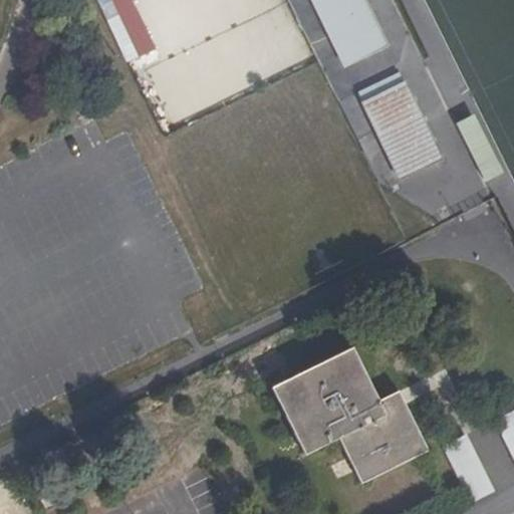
[(311,0),(342,64),(384,45),(362,0),(311,0)]
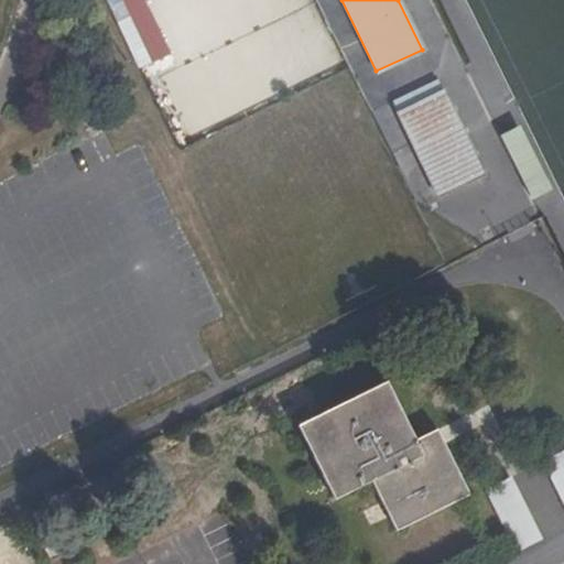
[(390,100),(397,112),(442,90),(436,79),(435,77),(390,100)]
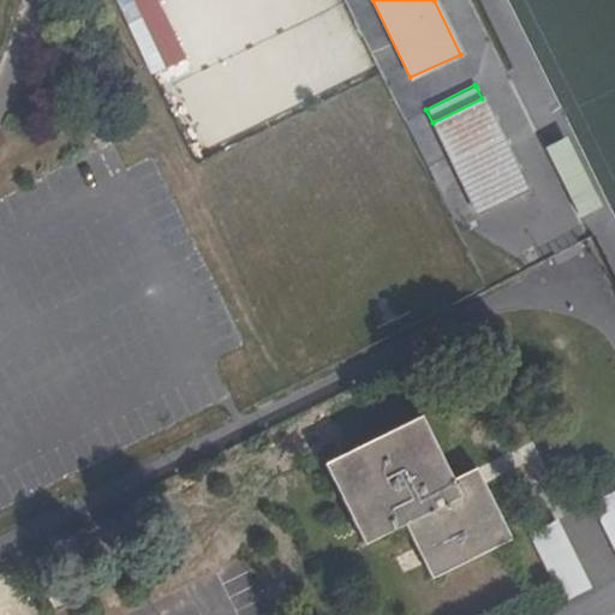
[(482,99),(433,123),(476,214),(525,189),(482,99)]
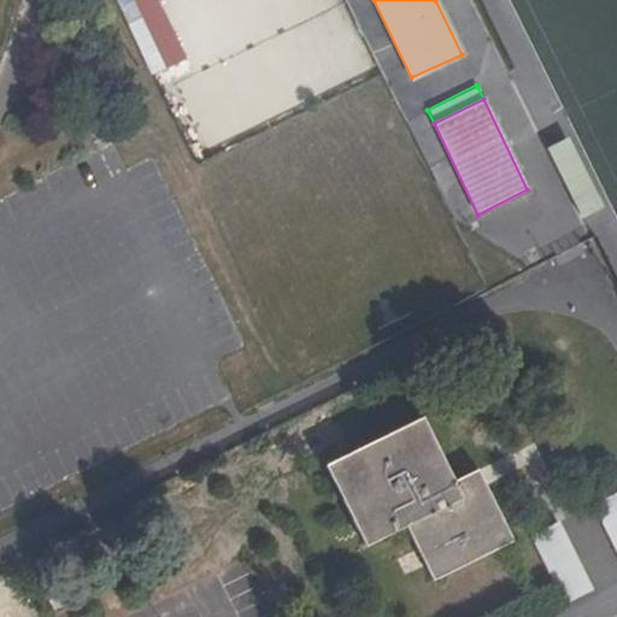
[(554,165),(573,157),(565,139),(547,147),(554,165)]
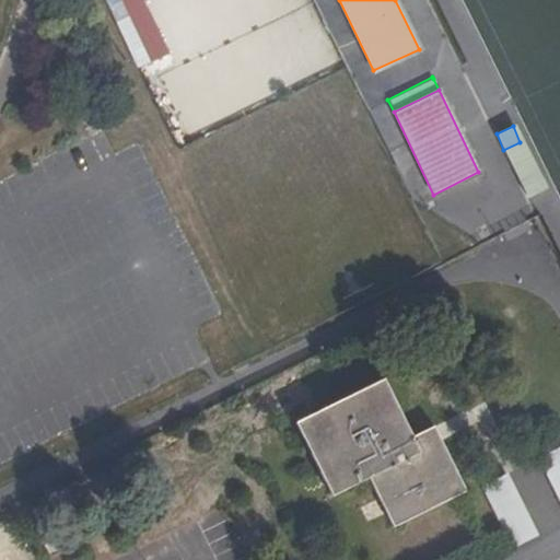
[(464,490),(439,440),(418,450),(410,434),(381,377),(293,420),(329,494),(368,475),(392,525),(464,490)]
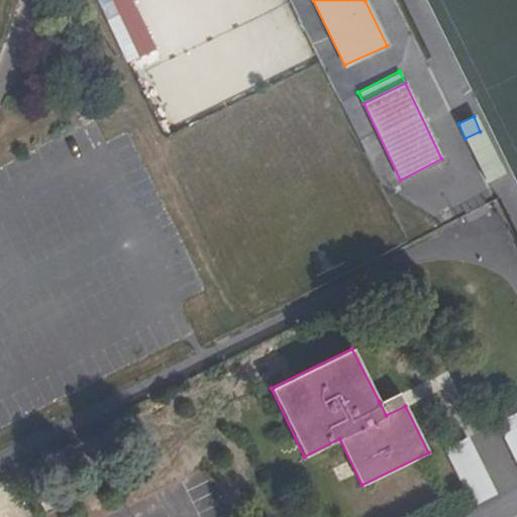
[(398,392),(379,401),(386,415),(405,406),(398,392)]
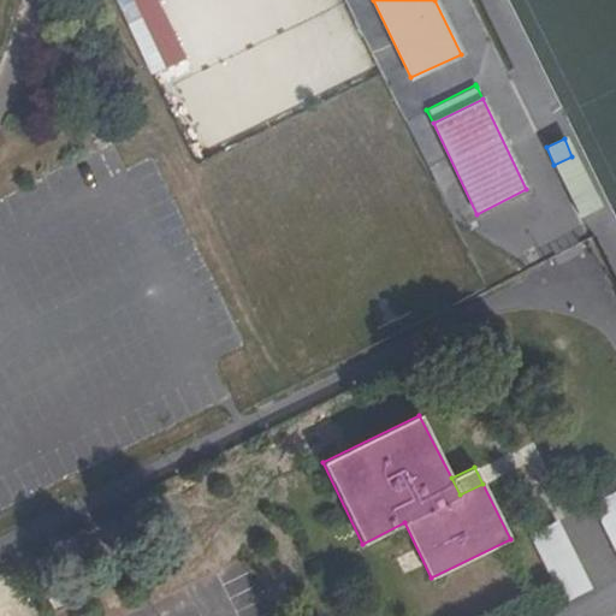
[(615,492),(596,499),(615,561),(615,492)]
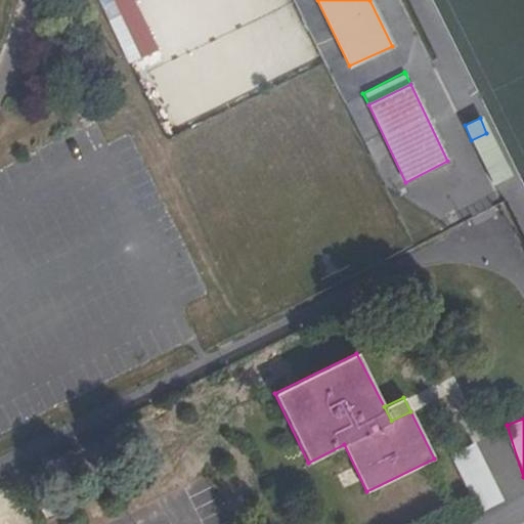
[(475,512),(497,505),(478,444),(455,451),(475,512)]
